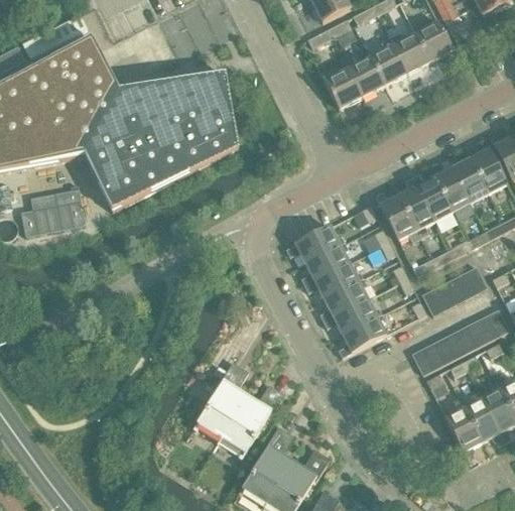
[(322,19),(350,4),(348,0),(311,0),(322,19)]
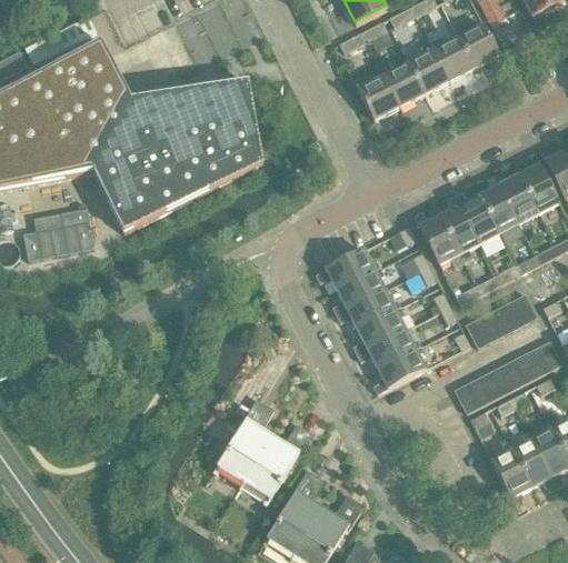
[(416,16),(437,4),(435,0),(424,0),(411,7),(416,16)]
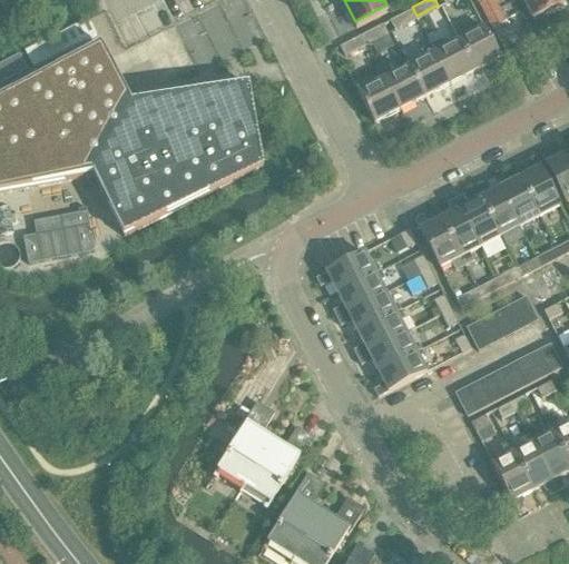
[(487,11),(499,6),(496,0),(481,0),(487,11)]
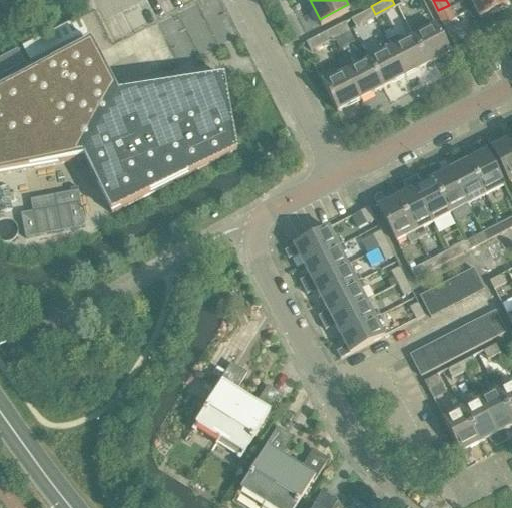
[(474,0),(481,15),(508,1),(508,0),(474,0)]
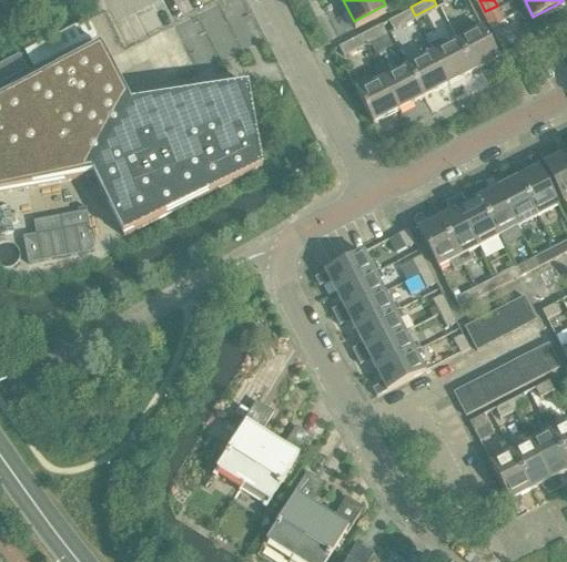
[(492,23),(504,17),(497,6),(485,11),(492,23)]
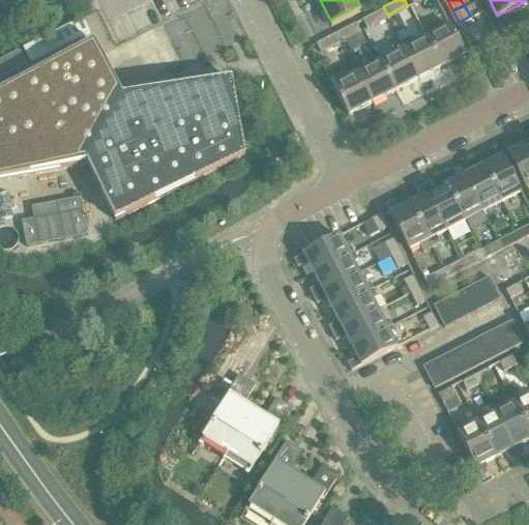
[(369,25),(387,15),(383,6),(363,16),(369,25)]
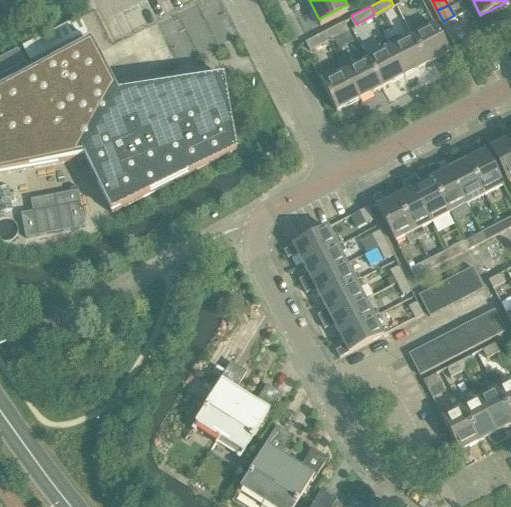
[(31,57),(87,28),(80,13),(23,42),(31,57)]
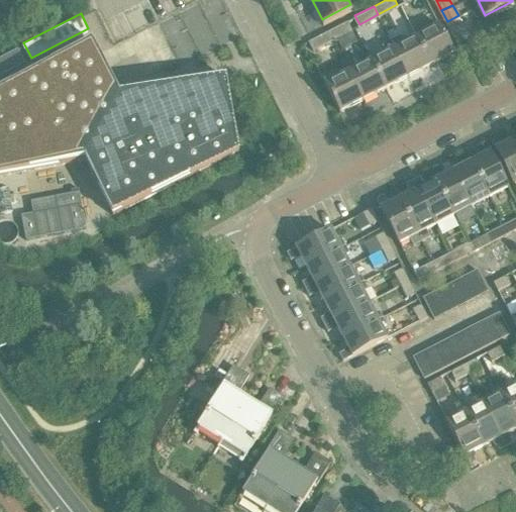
[(431,60),(454,46),(438,18),(415,30),(431,60)]
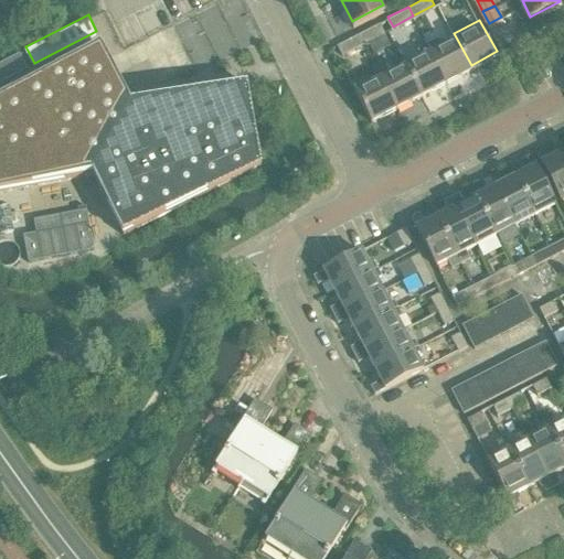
[(364,41),(384,30),(380,21),(359,32),(364,41)]
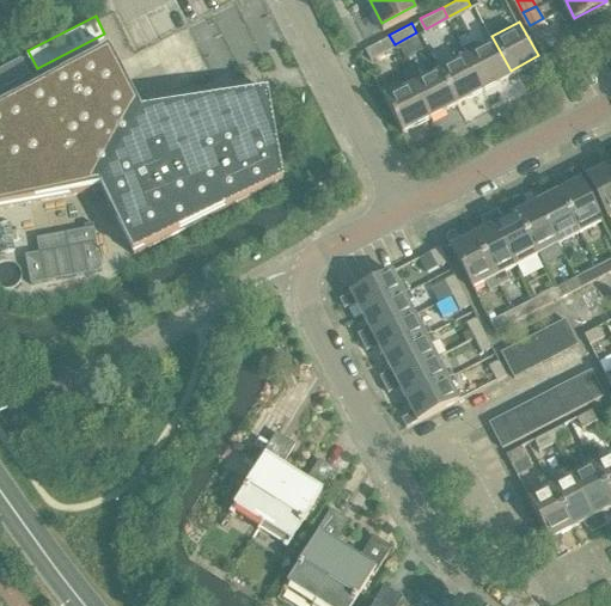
[(372,56),(395,44),(389,35),(367,47),(372,56)]
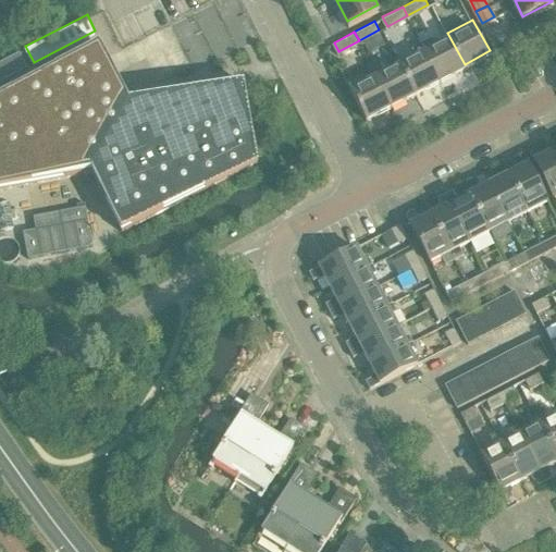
[(440,76),(465,64),(447,33),(423,46),(440,76)]
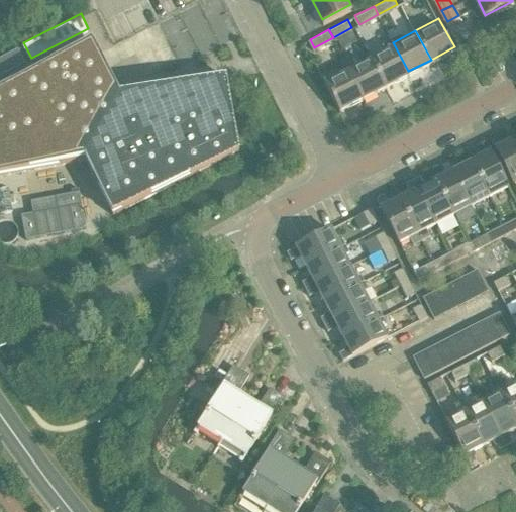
[(117,85),(93,38),(87,41),(33,69),(0,86),(0,172),(74,160),(86,158),(89,165),(90,165),(111,207),(113,212),(197,170),(197,169),(239,147),(238,141),(232,104),(231,104),(226,75),(139,90),(139,89),(120,92),(117,85)]
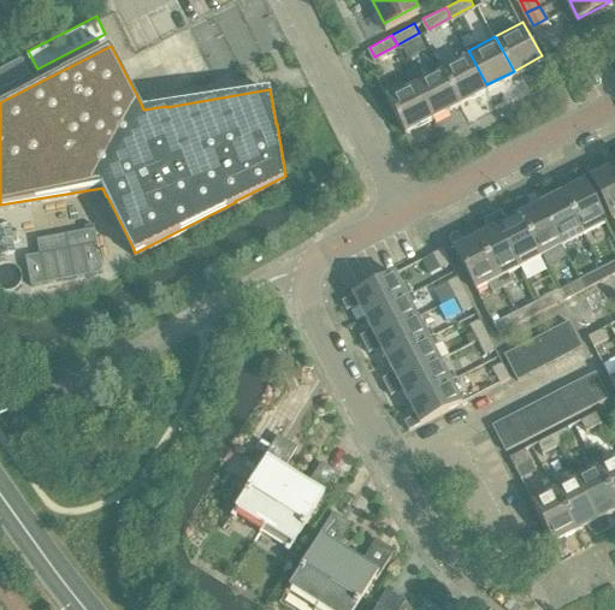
[(460,99),(486,84),(468,51),(442,64),(460,99)]
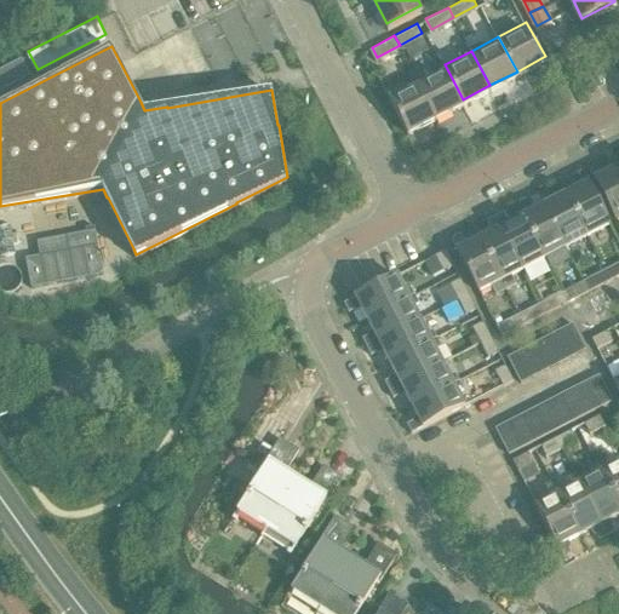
[(436,114),(463,99),(445,64),(418,79),(436,114)]
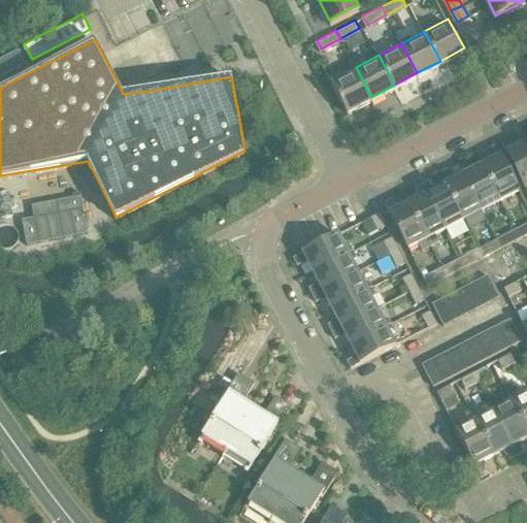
[(348,109),(371,97),(356,67),(332,79),(348,109)]
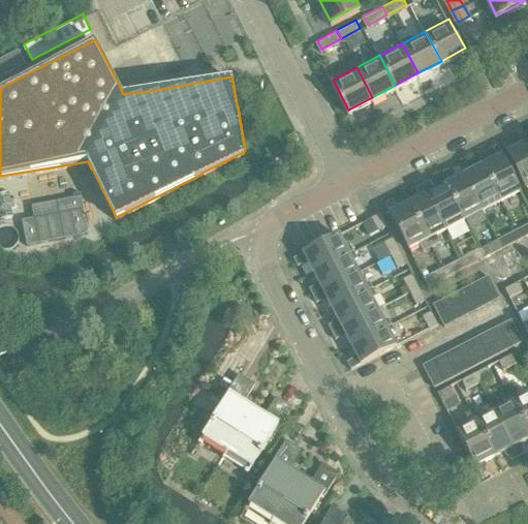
[(527,141),(515,147),(510,136),(502,141),(526,185),(527,184),(527,141)]
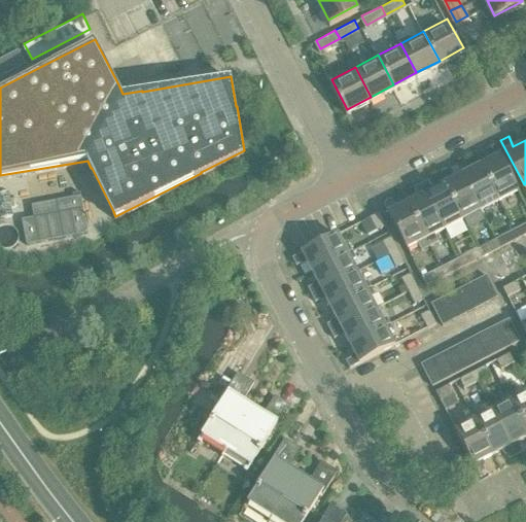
[(481,163),(498,197),(517,187),(499,153),(494,143),(486,147),(491,158),(481,163)]
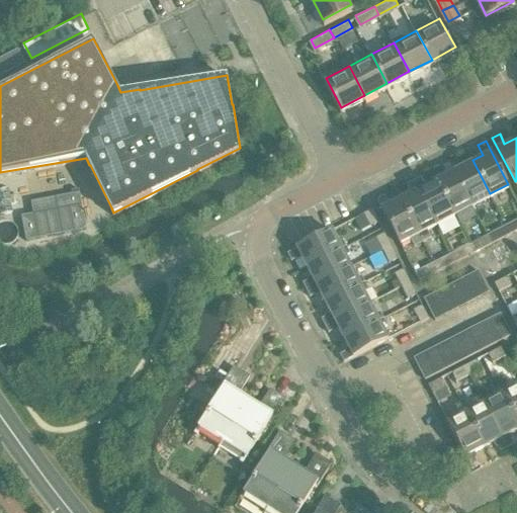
[(280,149),(270,154),(273,160),(283,155),(280,149)]
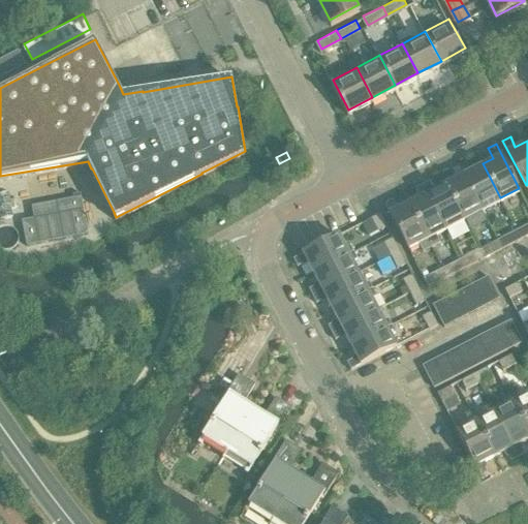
[(500,197),(483,163),(472,168),(467,158),(459,162),(482,207),(500,197)]
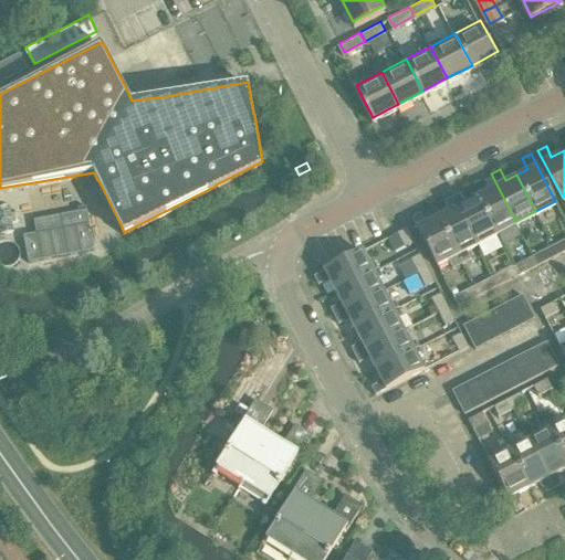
[(497,232),(515,221),(491,173),(484,178),(490,188),(478,194),(497,232)]
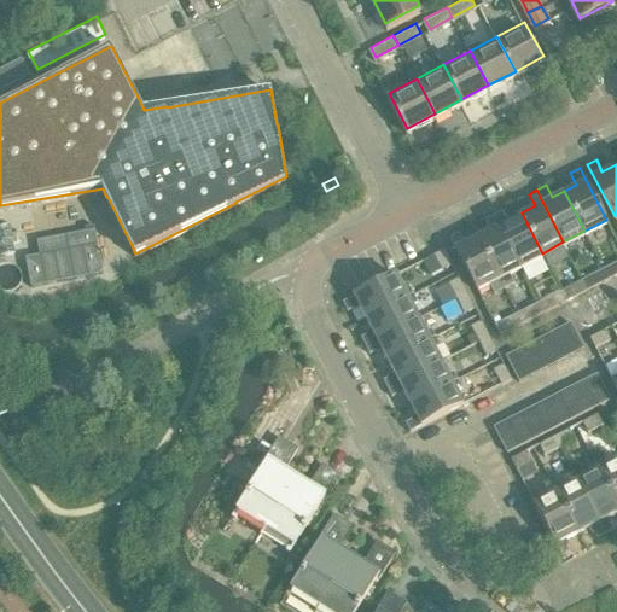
[(542,254),(522,213),(510,219),(504,207),(494,211),(521,264),(542,254)]
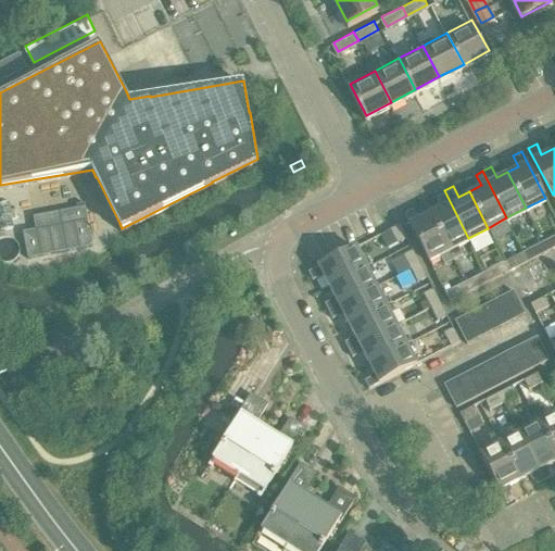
[(458,242),(468,238),(444,190),(438,195),(443,205),(430,212),(454,258),(464,252),(458,242)]
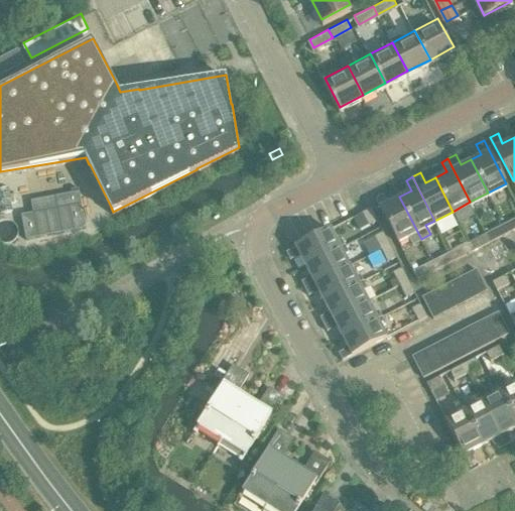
[(87,225),(80,188),(31,198),(33,210),(22,212),(26,237),(87,225)]
